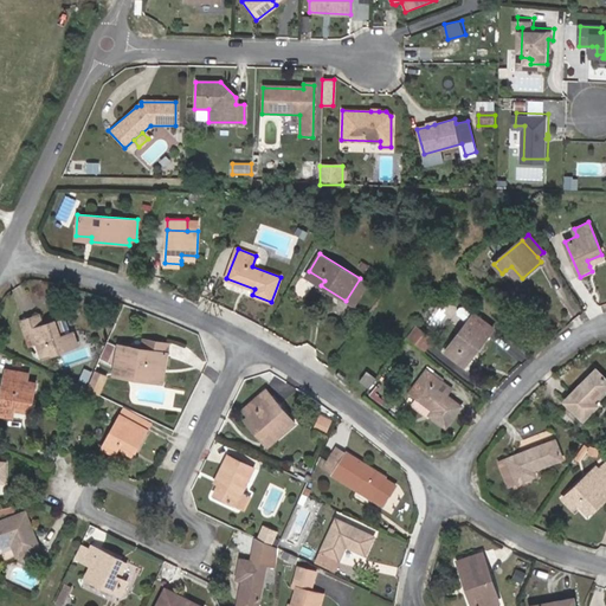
[(604,259),(601,255),(587,260),(590,266),(604,259)]
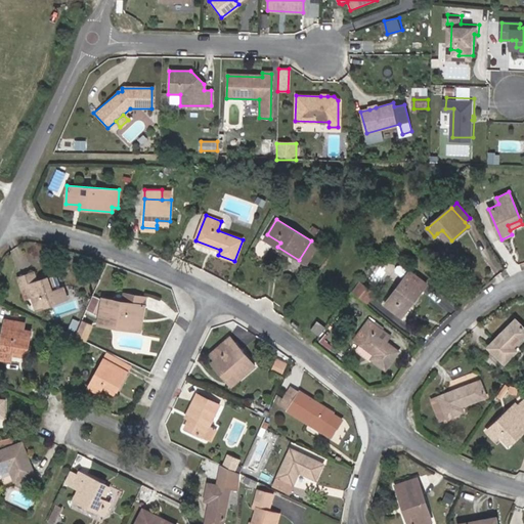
[(446,245),(451,241),(442,230),(437,233),(446,245)]
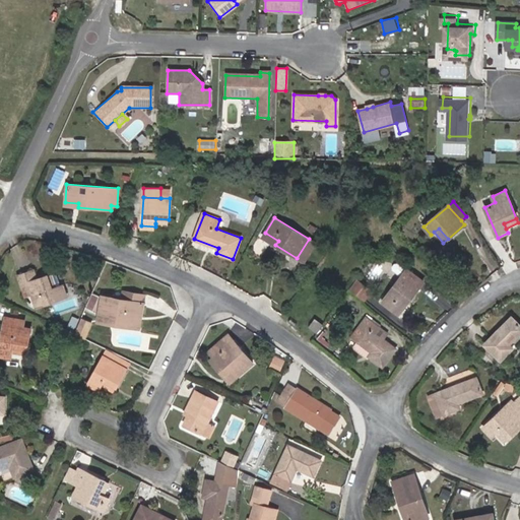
[(278,241),(265,233),(262,238),(275,245),(278,241)]
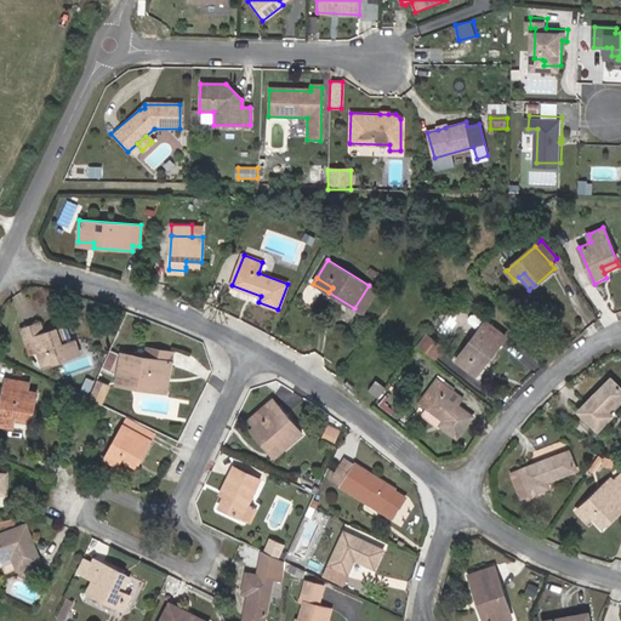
[(376,290),(369,285),(354,308),(363,312),(376,290)]
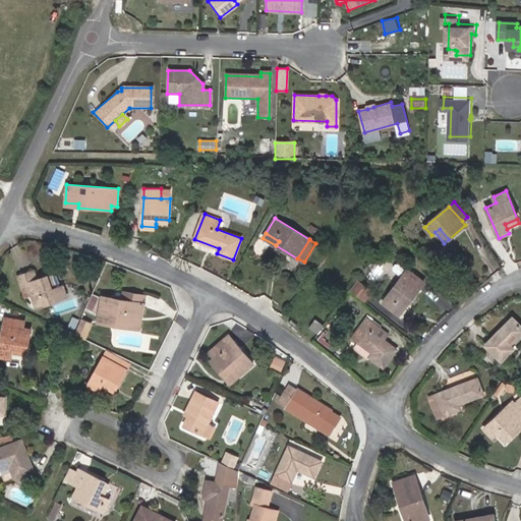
[(402,277),(383,301),(397,312),(405,302),(408,304),(424,283),(408,270),(407,271),(399,265),(396,265),(394,268),(394,271),(402,277)]
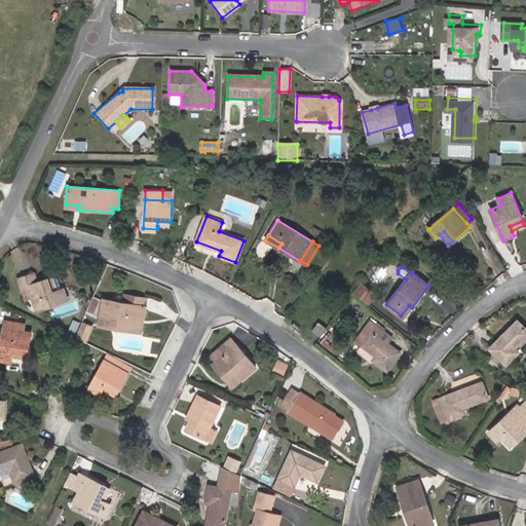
[(26,300),(28,299),(33,297),(29,286),(39,283),(36,273),(19,279),(26,300)]
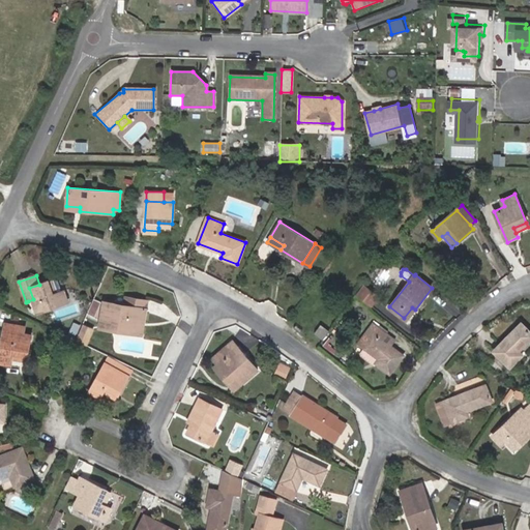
[(39,285),(29,288),(33,299),(28,301),(32,315),(70,301),(61,276),(39,285)]
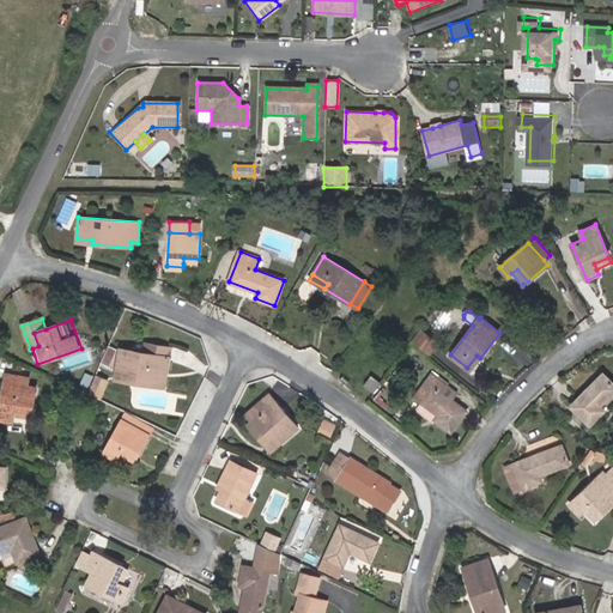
[(420,328),(412,340),(428,353),(435,345),(430,340),(431,338),(420,328)]
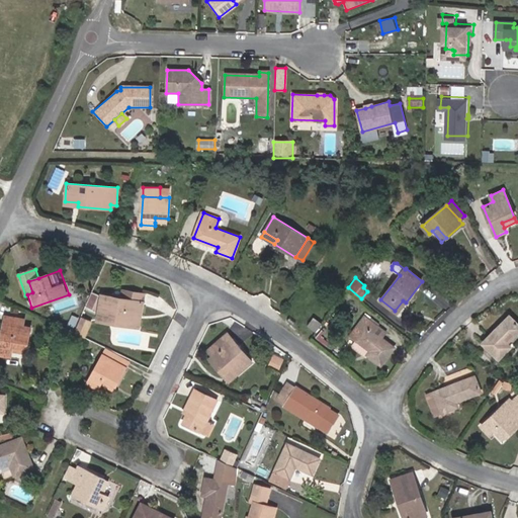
[(98,320),(136,326),(139,300),(144,301),(145,293),(123,289),(122,297),(102,294),(98,320)]
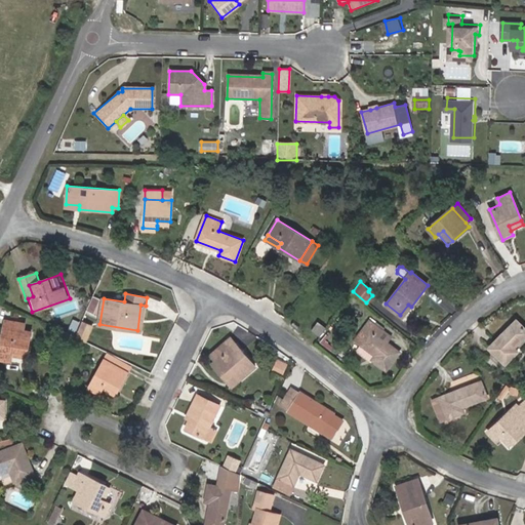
[(102,300),(94,297),(88,311),(95,314),(102,300)]
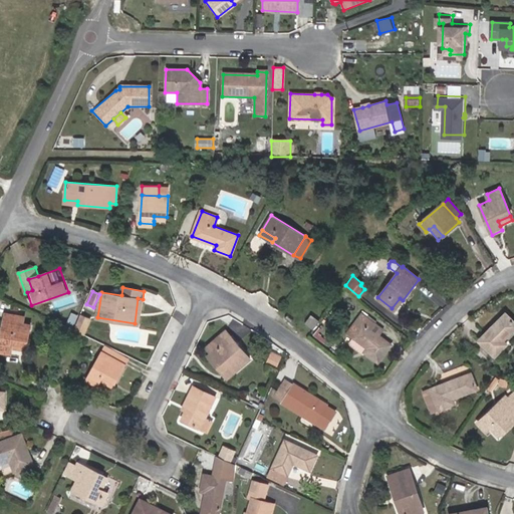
[(400,298),(392,308),(395,310),(403,300),(400,298)]
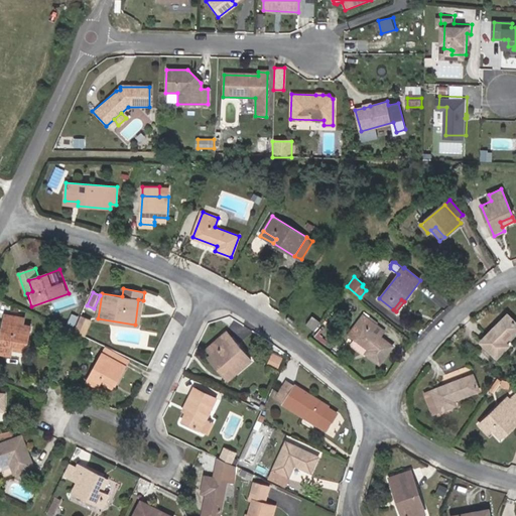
[(0,350),(13,353),(13,351),(14,346),(27,348),(31,326),(25,325),(25,317),(5,314),(0,346),(0,350)]
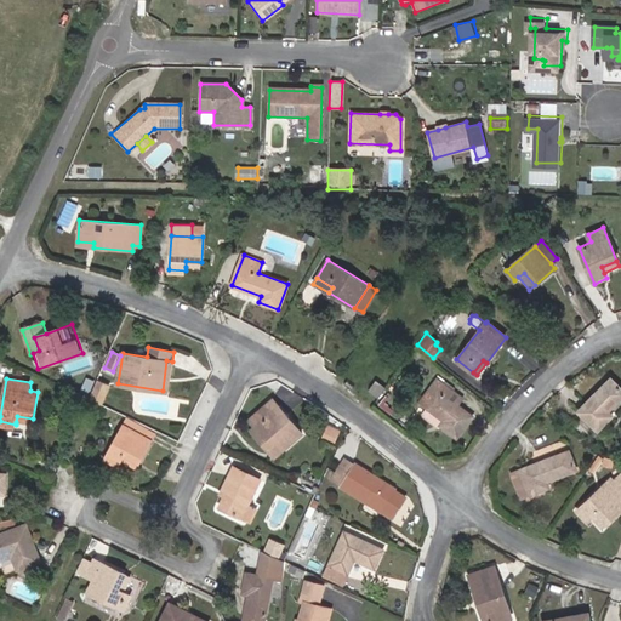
[(87,379),(84,387),(92,391),(96,382),(87,379)]
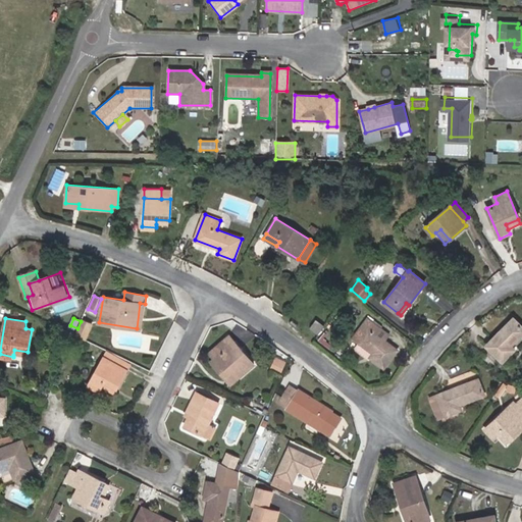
[(367,318),(353,337),(374,355),(371,358),(383,367),(398,350),(384,340),(388,335),(367,318)]
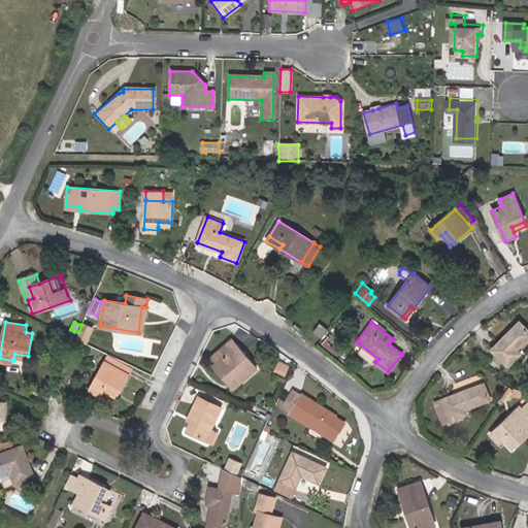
[(527,331),(519,323),(492,350),(508,366),(520,354),(517,350),(527,336),(527,331)]
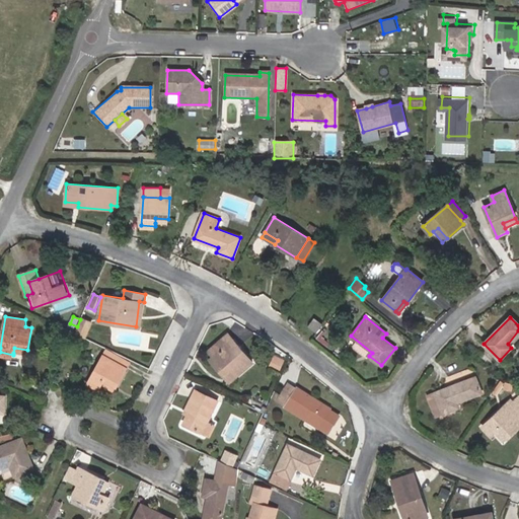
[(90,322),(82,318),(79,324),(88,327),(90,322)]
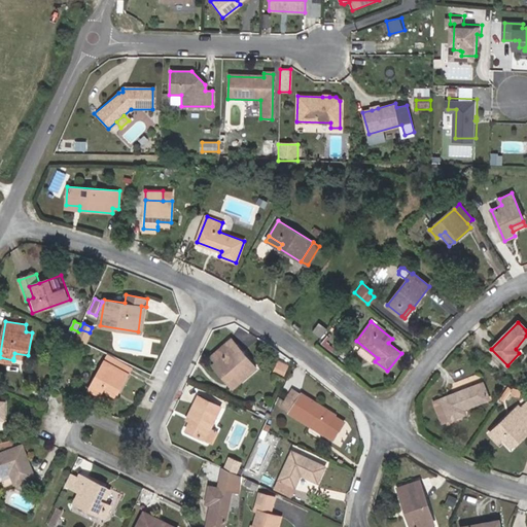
[(313,331),(320,338),(327,329),(319,323),(313,331)]
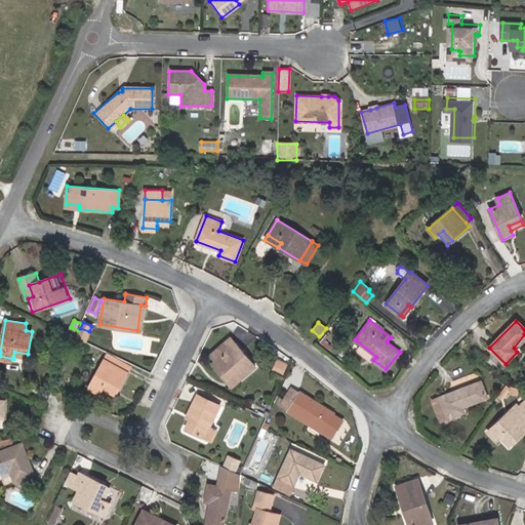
[(78,330),(71,327),(68,333),(75,336),(78,330)]
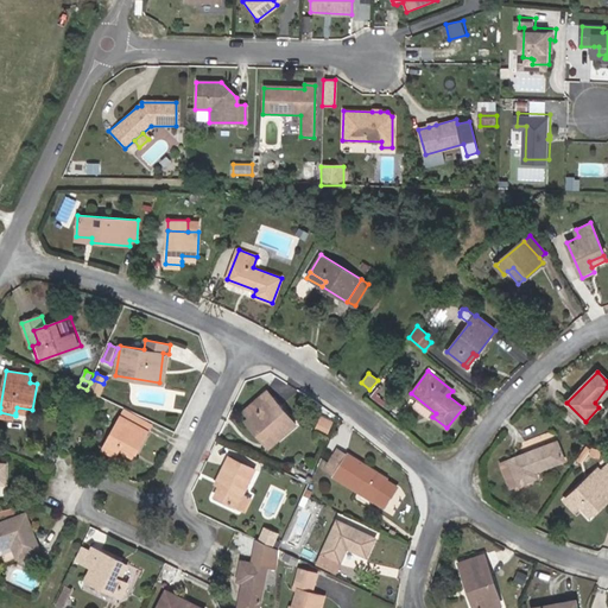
[(99,396),(103,384),(93,380),(88,391),(99,396)]
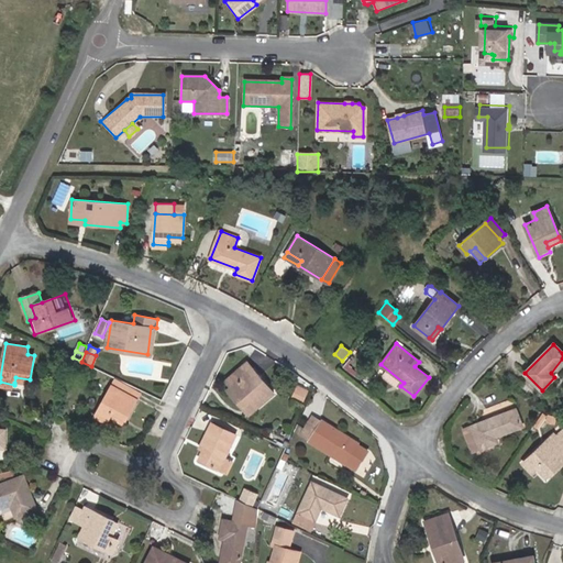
[(350,360),(344,365),(355,374),(360,367),(350,360)]
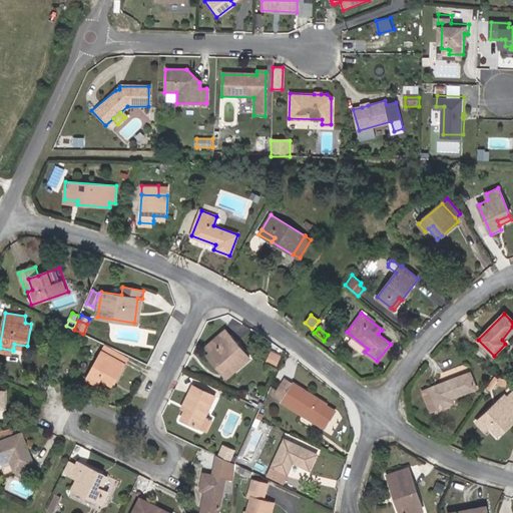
[(205,347),(210,352),(229,336),(224,330),(205,347)]
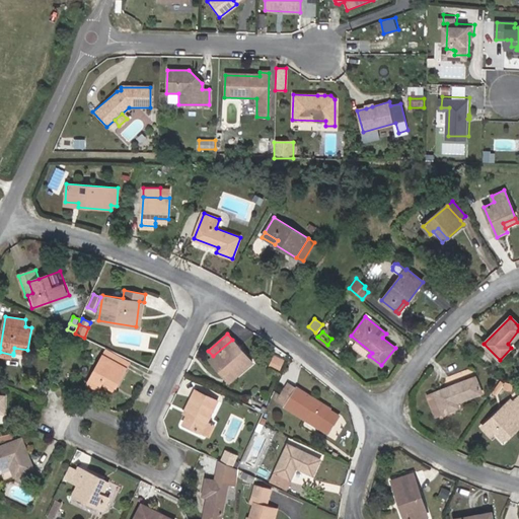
[(252,363),(232,340),(213,356),(230,375),(243,365),(245,368),(252,363)]
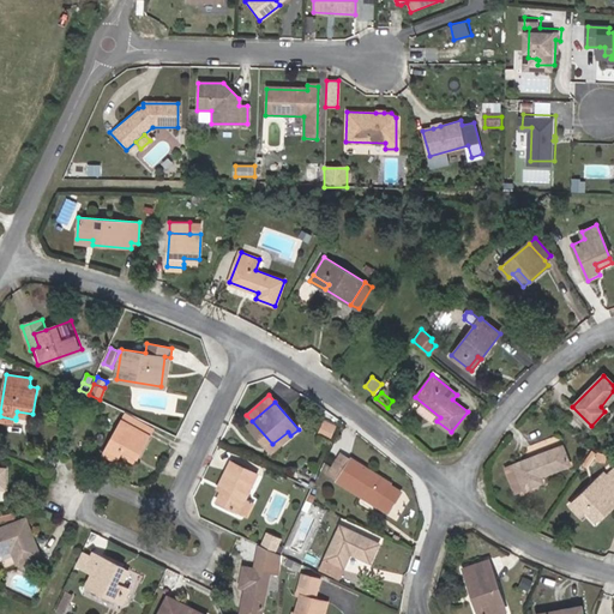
[(126,413),(124,419),(150,433),(154,427),(126,413)]
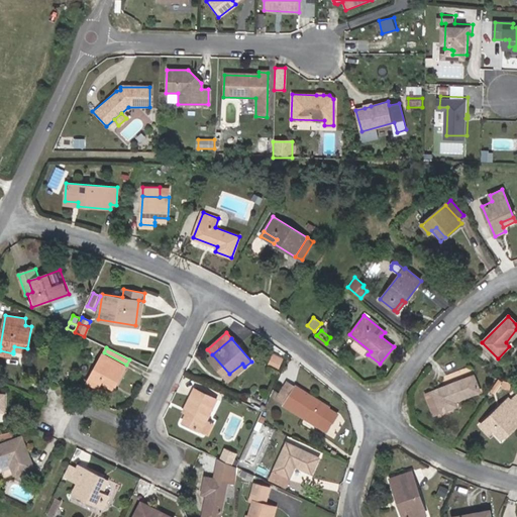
[(103,379),(115,386),(126,365),(104,352),(87,383),(98,389),(101,384),(103,379)]
